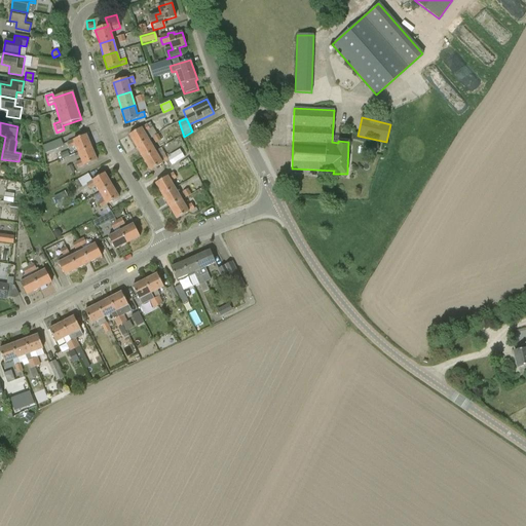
[(129,136),(137,148),(149,141),(145,134),(150,130),(147,125),(129,136)]
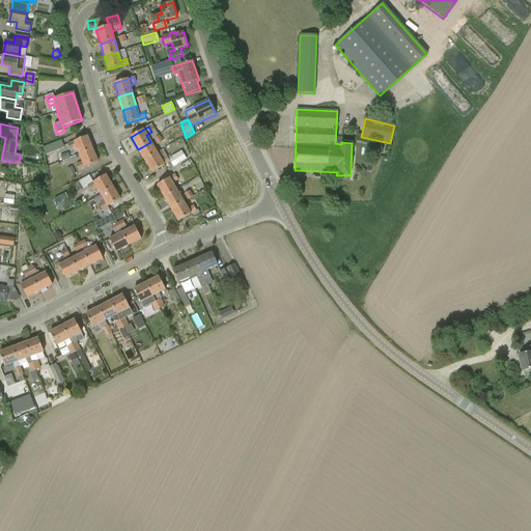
[(87,136),(76,141),(68,144),(71,149),(77,147),(80,155),(92,149),(87,136)]
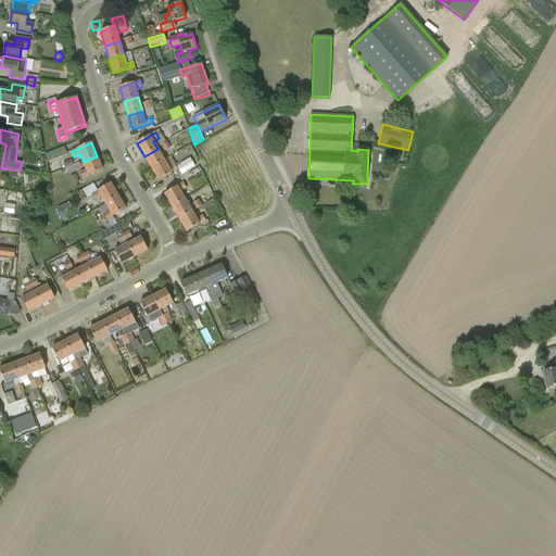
[(165,152),(171,149),(167,143),(167,142),(162,146),(165,152)]
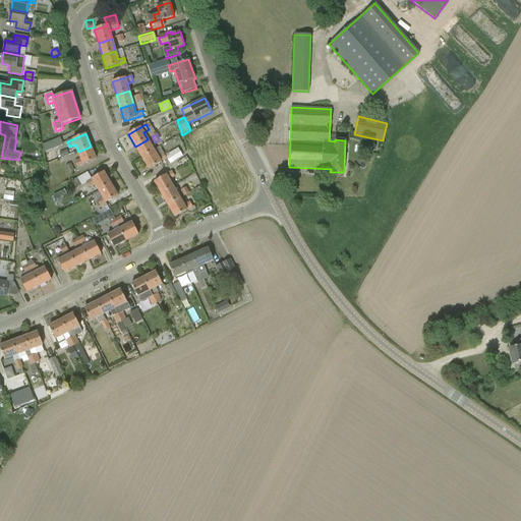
[(52,140),(55,148),(63,145),(60,137),(52,140)]
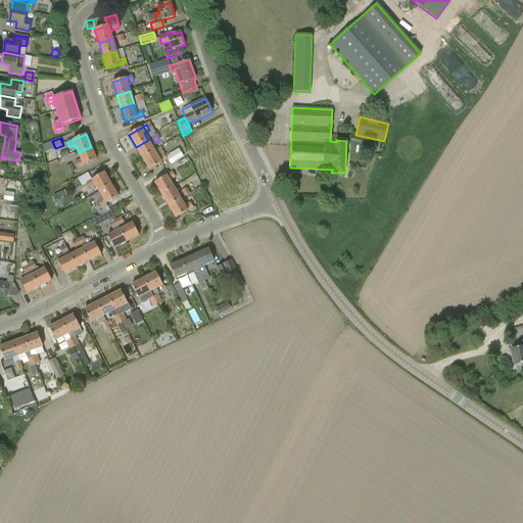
[(143,158),(155,151),(148,140),(136,147),(143,158)]
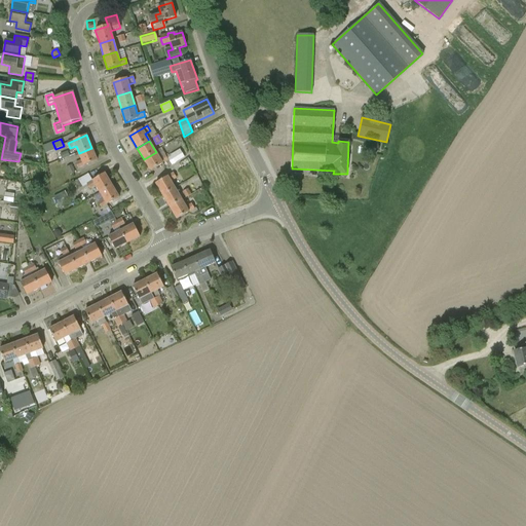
[(98,160),(91,148),(79,153),(82,160),(76,163),(78,168),(98,160)]
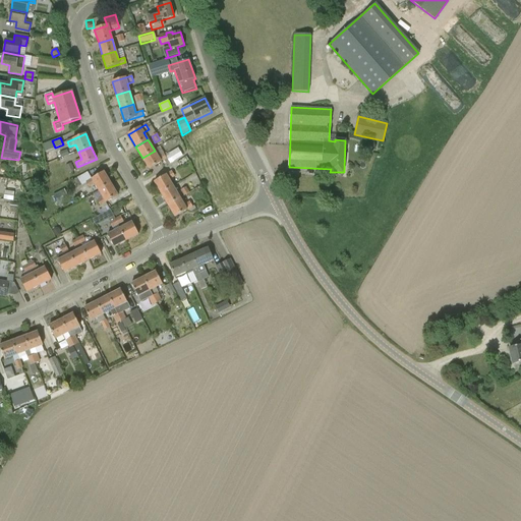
[(155,151),(142,158),(150,170),(162,163),(164,167),(183,157),(178,149),(169,154),(169,155),(166,157),(164,155),(159,158),(155,151)]
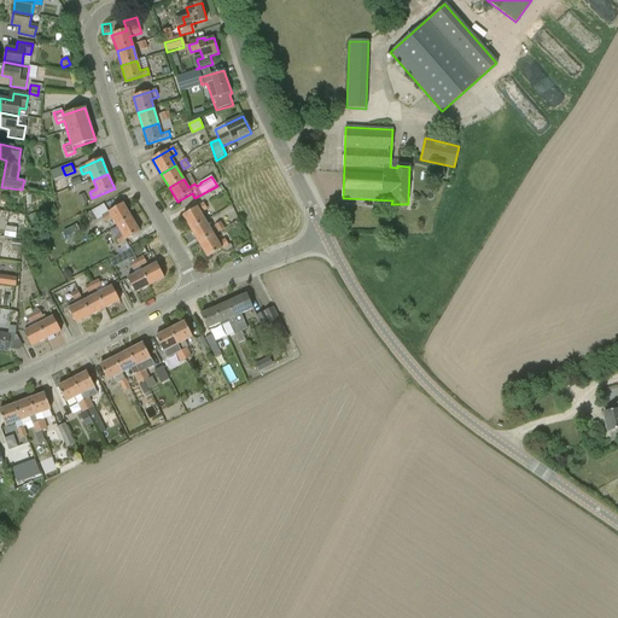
[(80,178),(70,181),(73,187),(82,184),(80,178)]
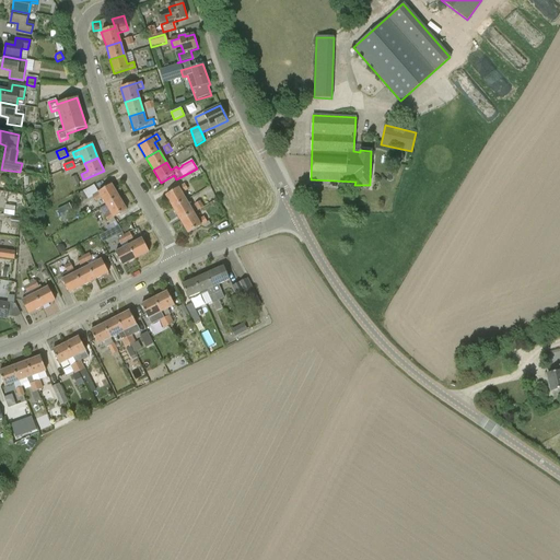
[(74,186),(80,184),(76,176),(70,178),(74,186)]
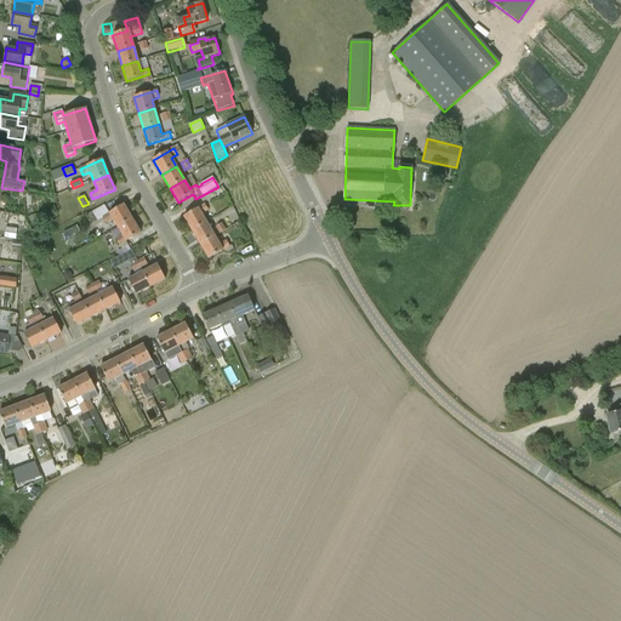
[(198,209),(184,217),(192,232),(206,223),(201,215),(209,211),(205,204),(198,209)]
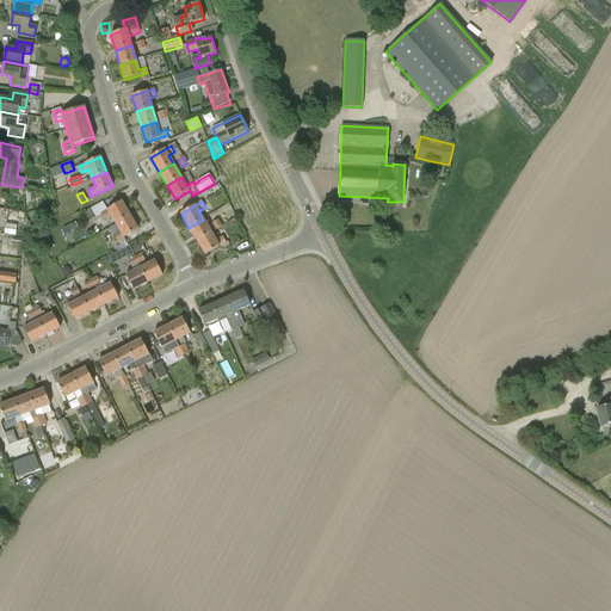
[(111,215),(116,223),(130,215),(122,202),(102,214),(104,220),(111,215)]
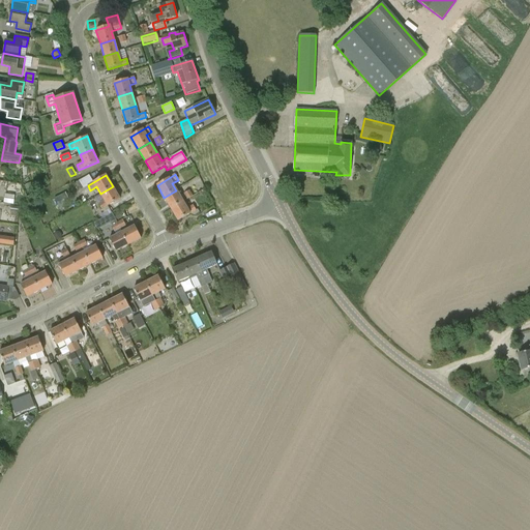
[(78,192),(84,188),(82,185),(90,181),(87,176),(74,183),(78,192)]
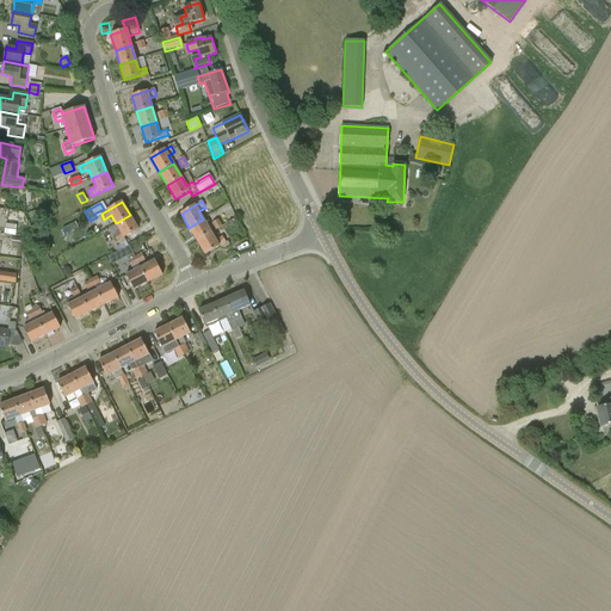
[(36,210),(28,214),(31,221),(39,217),(36,210)]
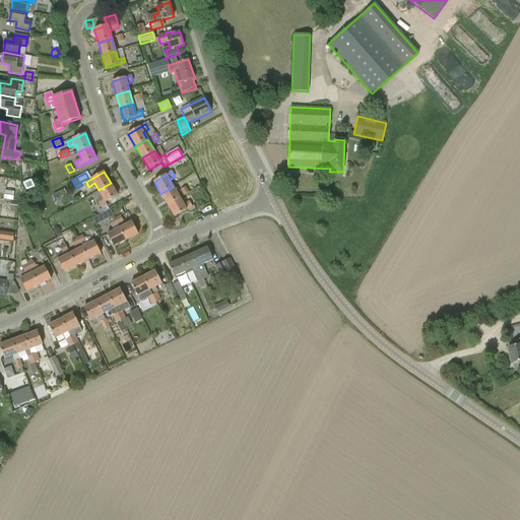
[(111,183),(99,190),(92,194),(95,200),(96,200),(100,206),(118,195),(115,191),(111,183)]
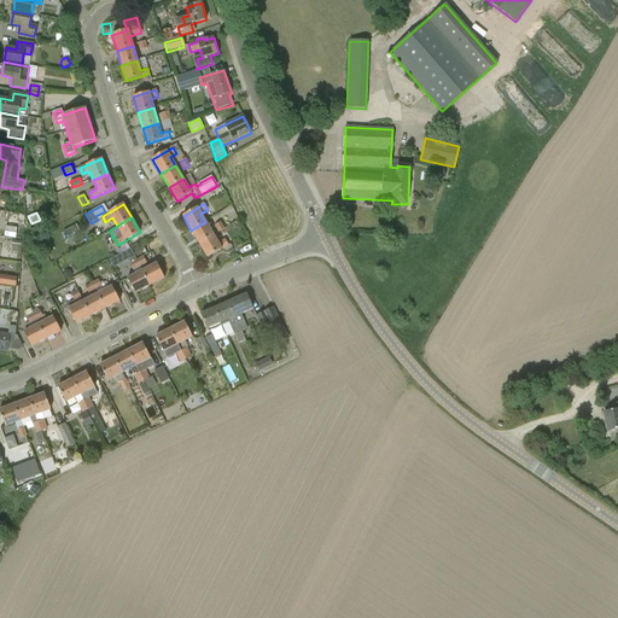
[(205,222),(191,231),(199,244),(214,235),(205,222)]
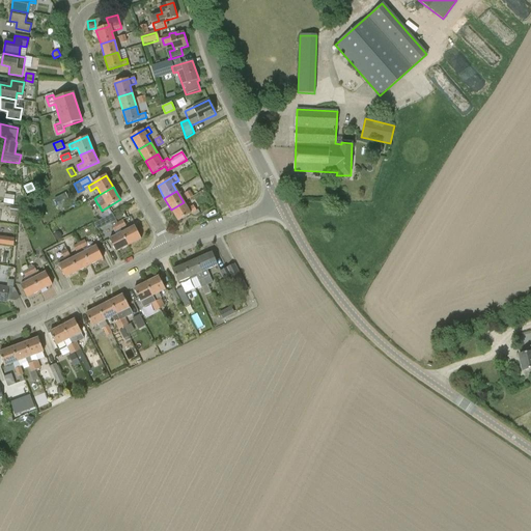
[(193,197),(192,196),(190,191),(185,194),(188,200),(193,197)]
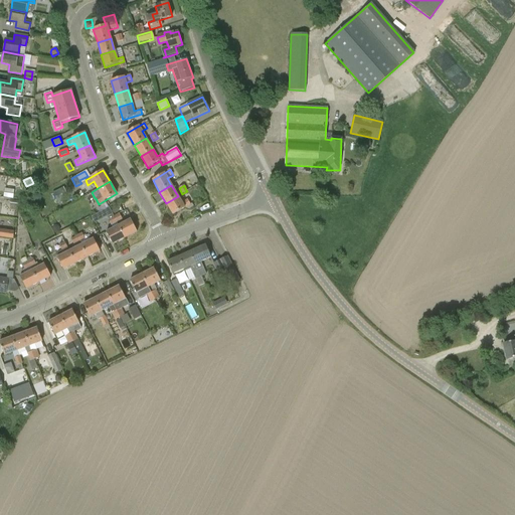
[(68,197),(63,187),(52,192),(57,202),(68,197)]
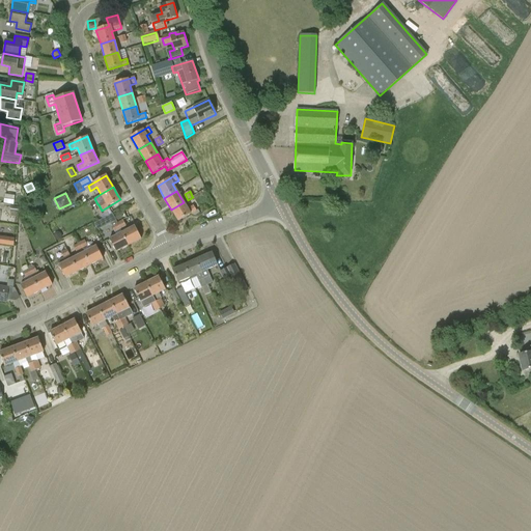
[(3,203),(14,205),(15,196),(5,194),(3,203)]
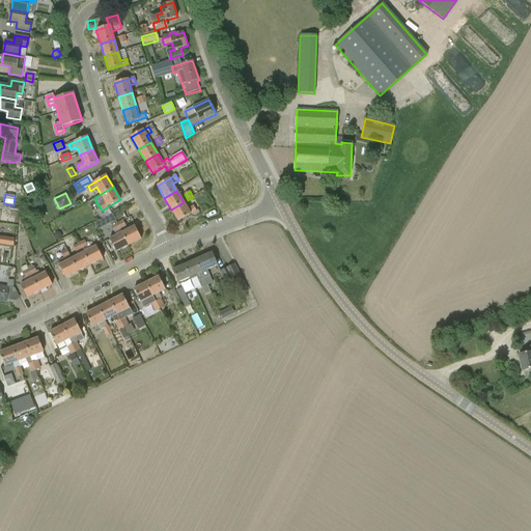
[(36,199),(34,194),(26,197),(29,203),(36,199)]
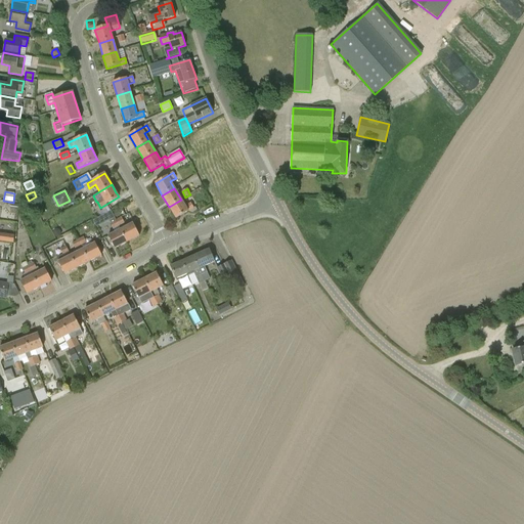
[(190,203),(185,207),(181,200),(169,207),(176,219),(193,208),(190,203)]
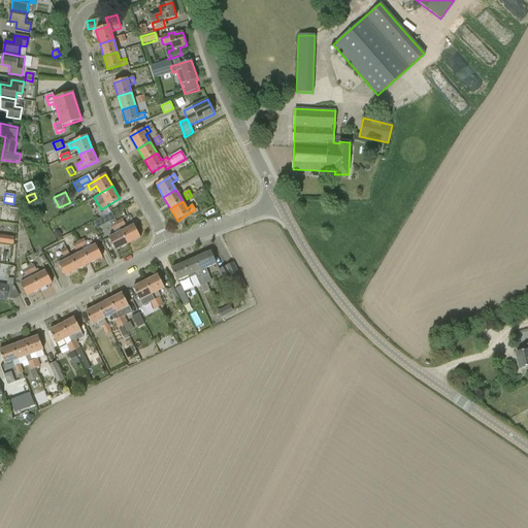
[(122,219),(117,222),(120,228),(125,225),(122,219)]
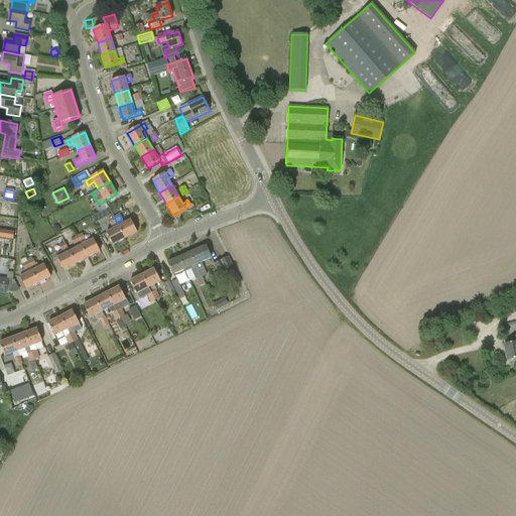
[(117,223),(114,217),(113,218),(112,215),(107,217),(109,220),(111,226),(117,223)]
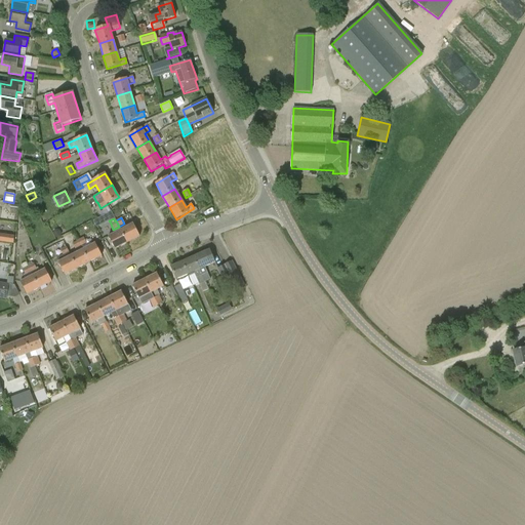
[(133,224),(121,230),(127,243),(139,236),(133,224)]
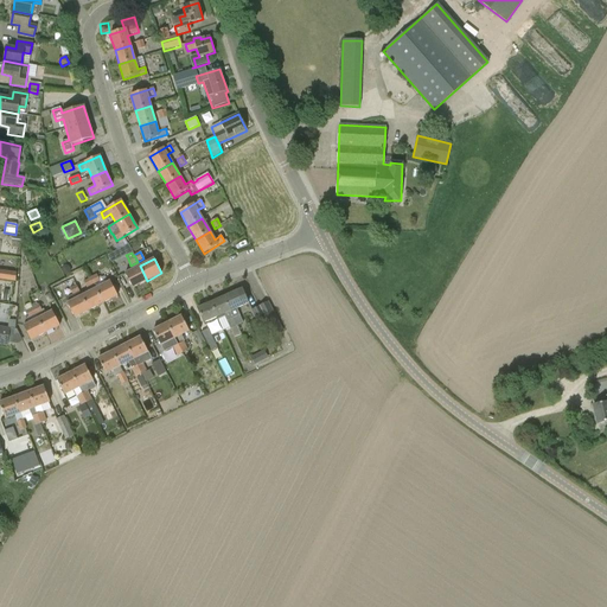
[(133,288),(147,281),(140,266),(125,274),(133,288)]
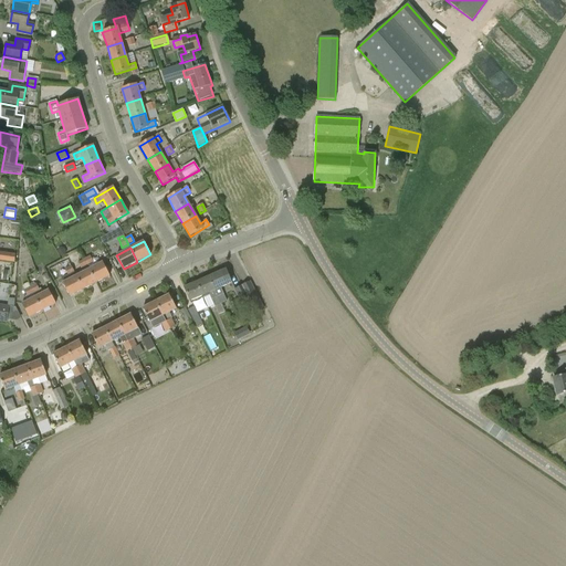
[(0,260),(14,263),(16,254),(0,251),(0,260)]
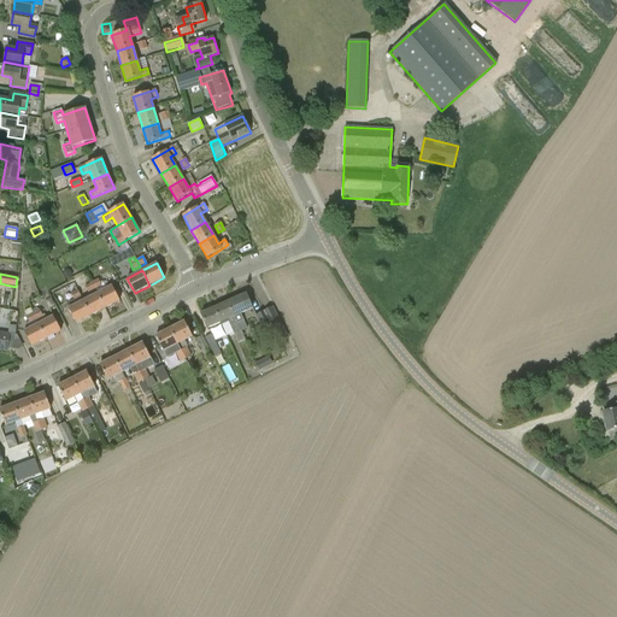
[(112,286),(98,293),(105,309),(119,300),(112,286)]
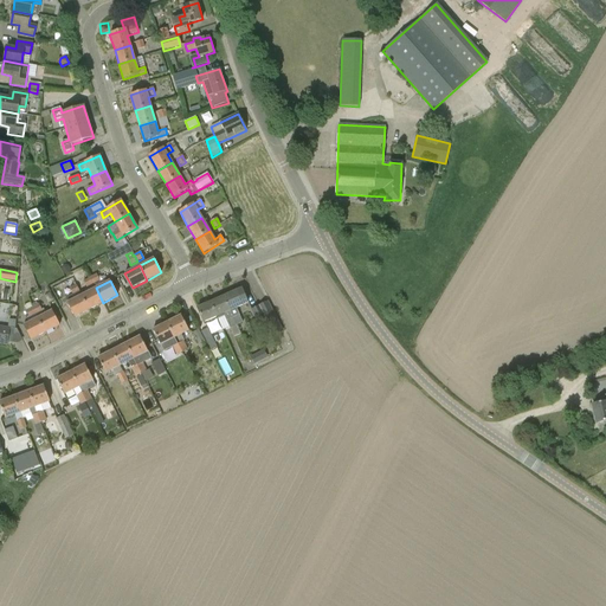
[(103,303),(96,288),(82,296),(89,310),(103,303)]
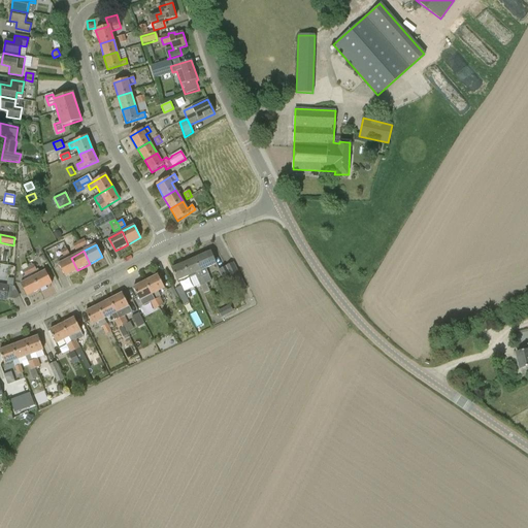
[(217,264),(210,252),(195,258),(200,270),(200,271),(202,276),(203,276),(206,283),(211,281),(205,268),(217,264)]
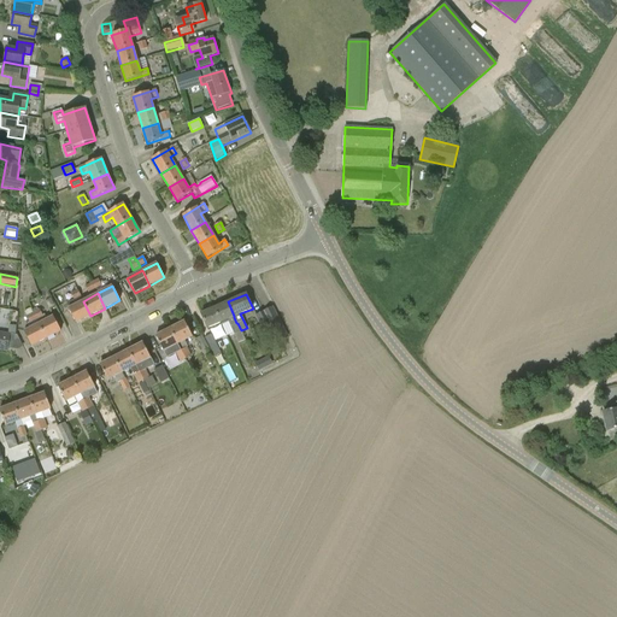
[(76,323),(90,316),(83,301),(69,309),(76,323)]
